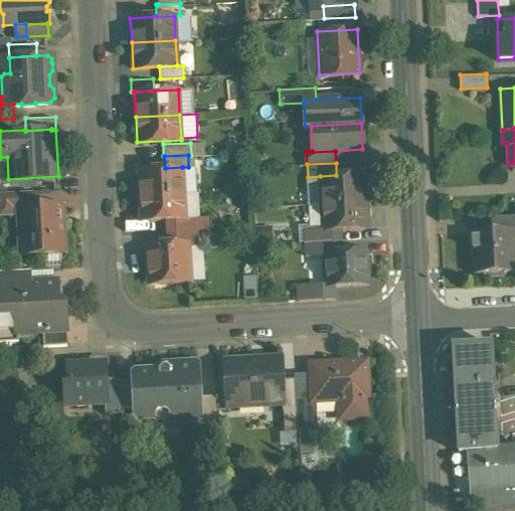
[(165,168),(138,169),(139,194),(183,192),(182,167),(165,168)]
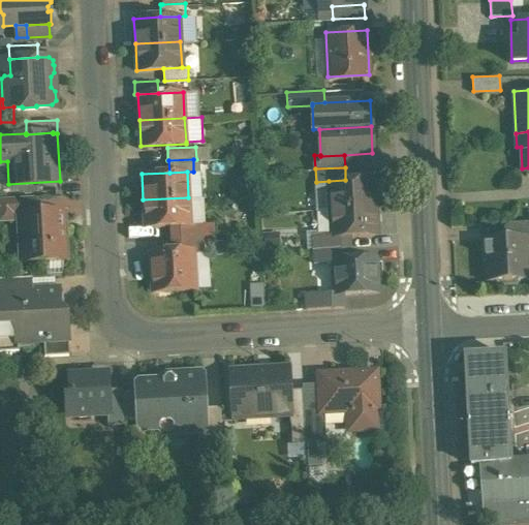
[(345,180),(329,181),(330,208),(375,205),(374,179),(345,180)]
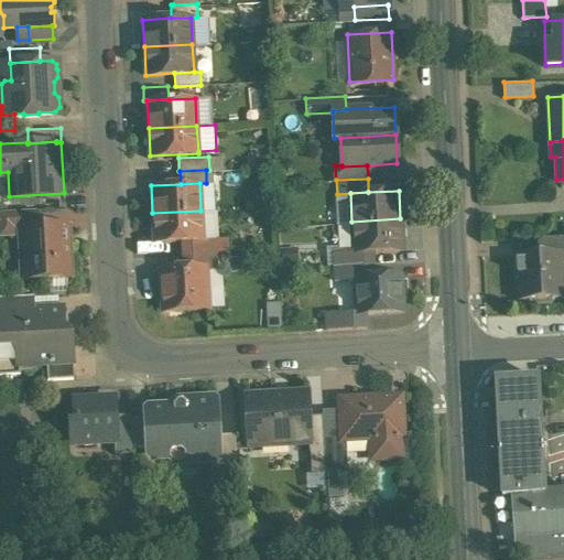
[(36,208),(8,210),(10,234),(23,234),(22,226),(38,225),(36,208)]
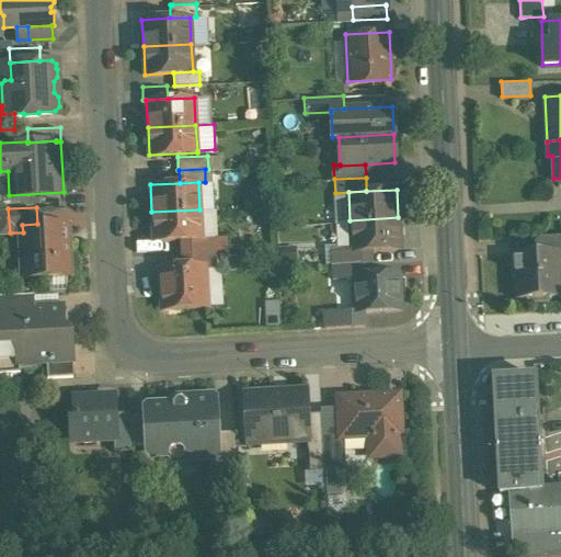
[(199,209),(151,212),(153,239),(182,238),(202,237),(202,236),(199,209)]
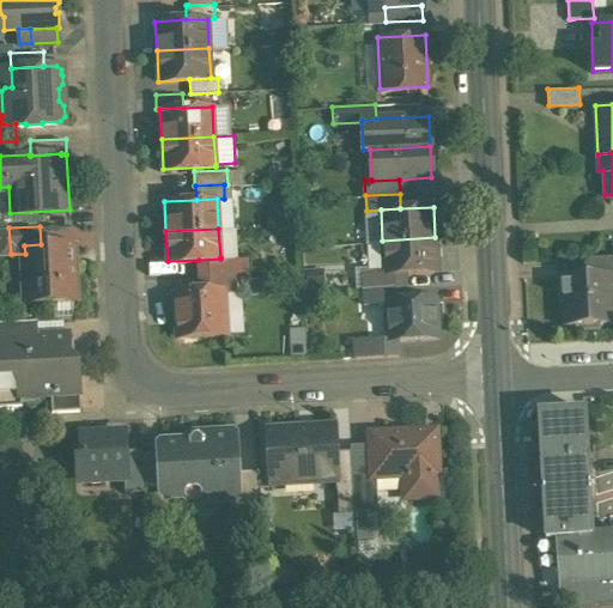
[(435,237),(382,241),(383,271),(383,272),(405,271),(437,269),(435,237)]
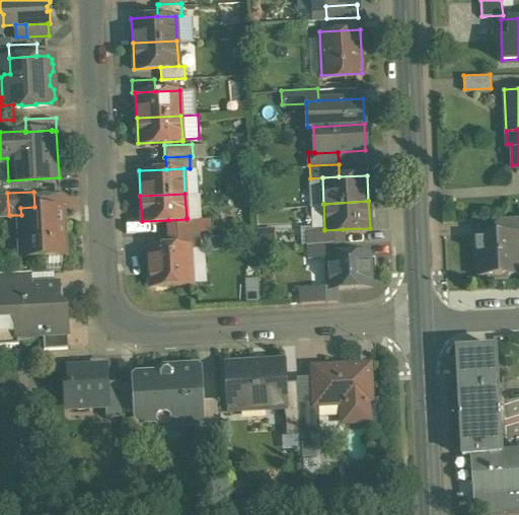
[(34,207),(20,208),(21,215),(22,249),(27,253),(63,251),(60,206),(34,207)]
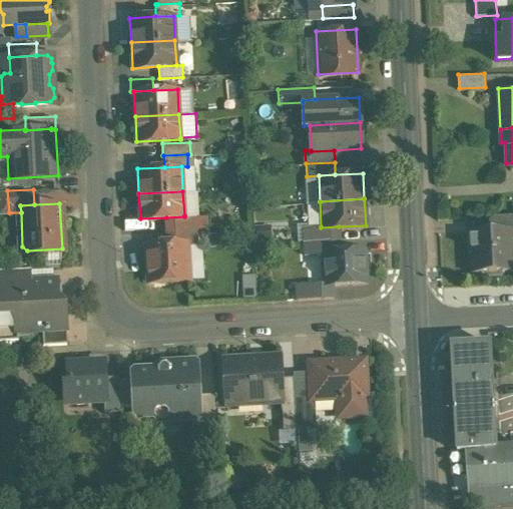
[(512,212),(492,214),(493,228),(509,227),(509,228),(512,228),(512,212)]
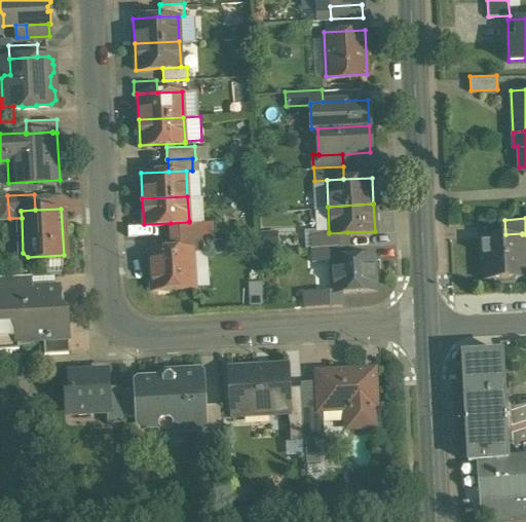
[(189,222),(171,223),(171,235),(199,233),(198,220),(189,221),(189,222)]
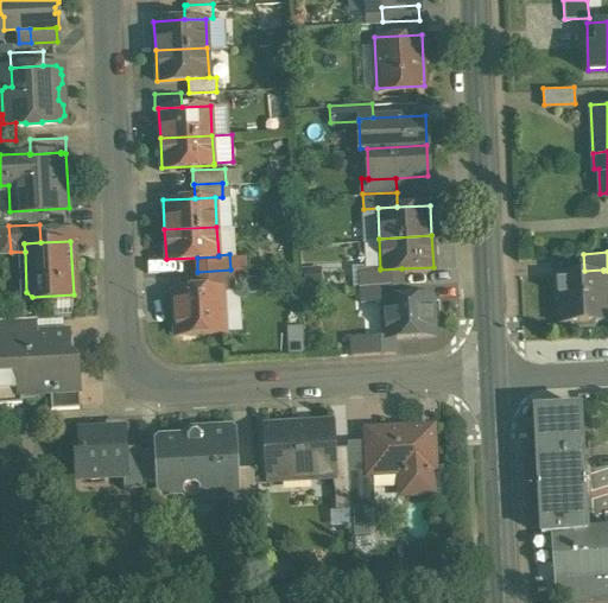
[(380,268),(359,270),(360,284),(403,283),(401,268),(380,270),(380,268)]
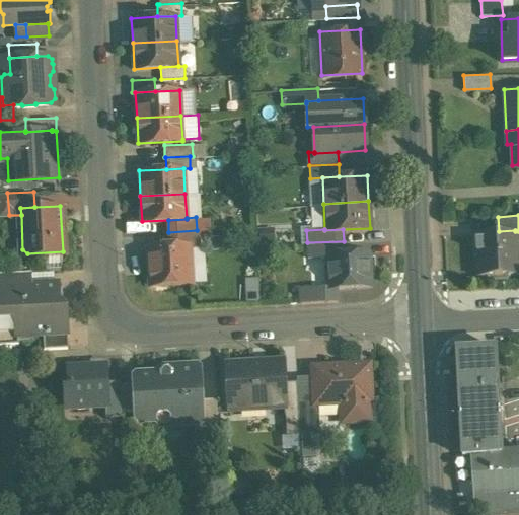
[(197,230),(168,232),(169,245),(190,244),(191,246),(198,246),(197,230)]
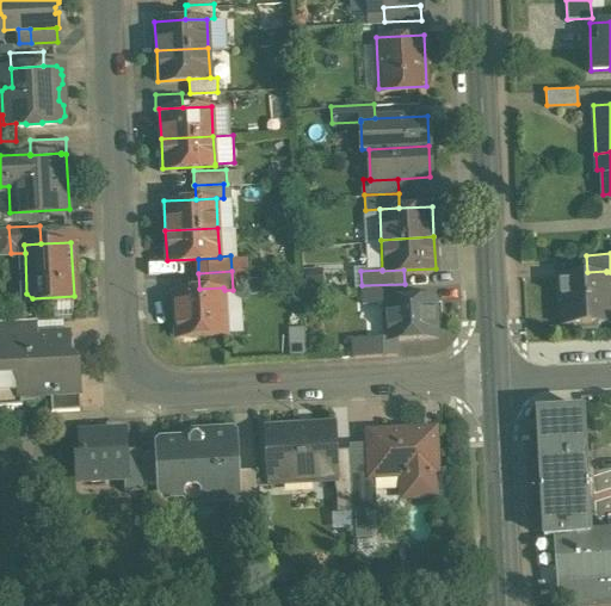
[(587,272),(559,273),(560,300),(562,300),(563,322),(609,320),(606,272),(606,271),(587,272)]
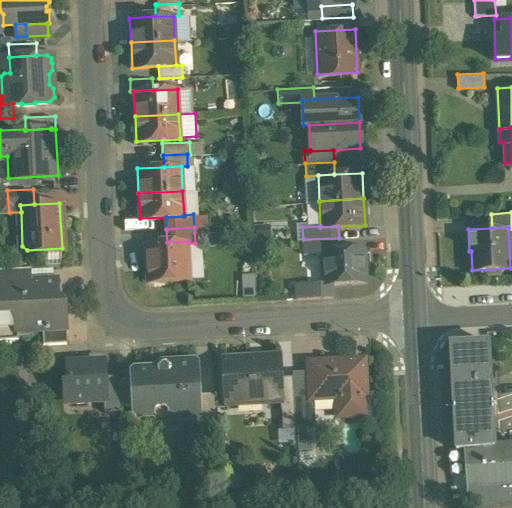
[(339,238),(303,239),(304,253),(322,252),(322,251),(340,250),(339,238)]
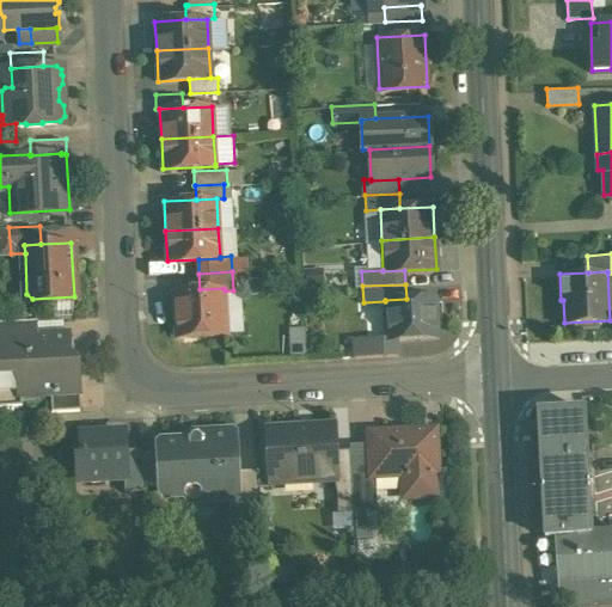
[(200,289),(173,290),(176,333),(226,331),(225,290),(224,288),(200,289)]
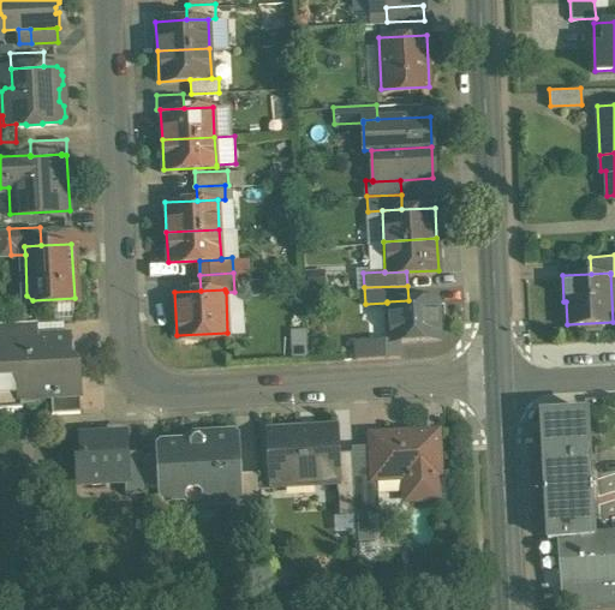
[(408,300),(387,301),(387,303),(388,338),(388,339),(398,339),(439,336),(437,298),(408,300)]
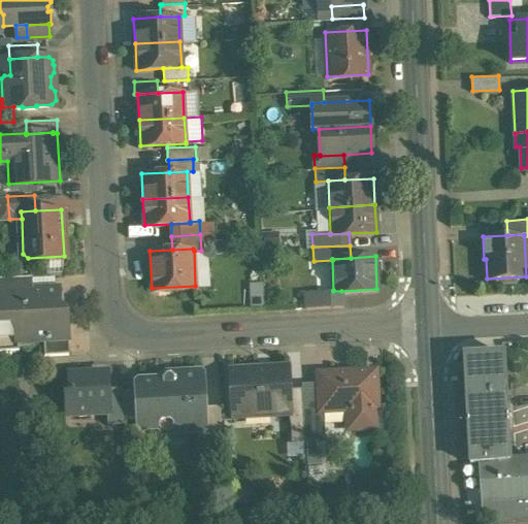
[(31,274),(0,275),(0,290),(32,288),(31,274)]
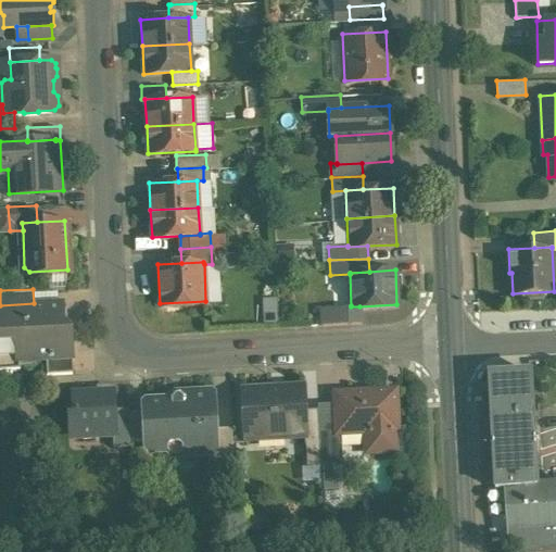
[(34,303),(0,305),(0,338),(16,337),(17,359),(46,358),(72,356),(71,330),(62,330),(61,302),(34,303)]
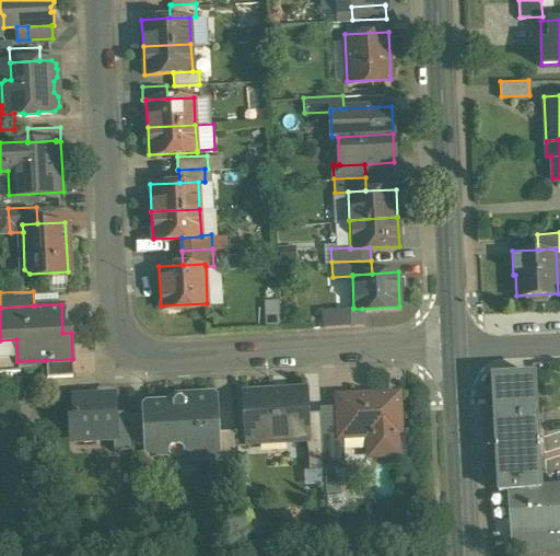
[(353,308),(324,309),(324,325),(363,323),(362,309),(353,309),(353,308)]
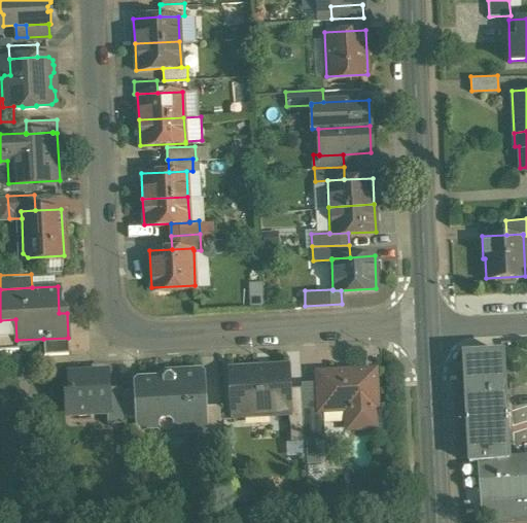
[(0,320),(0,348),(16,348),(16,340),(15,319),(0,320)]
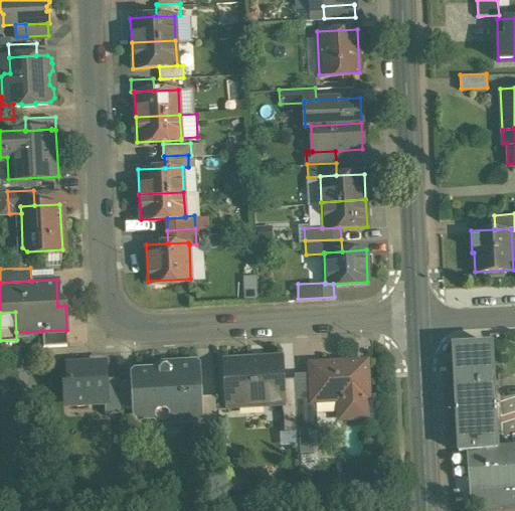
[(66,330),(42,331),(43,344),(67,343),(66,330)]
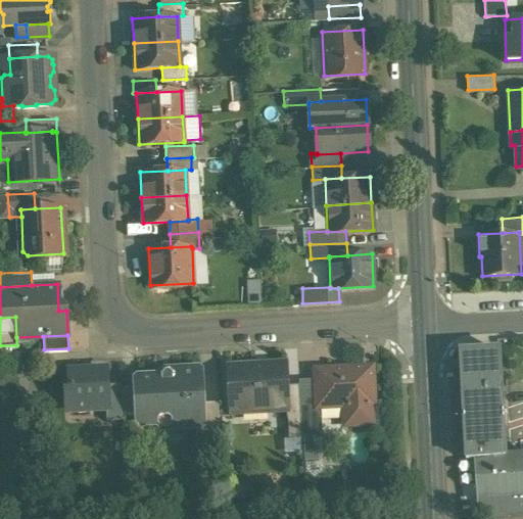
[(497,348),(460,350),(466,457),(473,457),(473,456),(505,454),(505,453),(498,359),(497,348)]
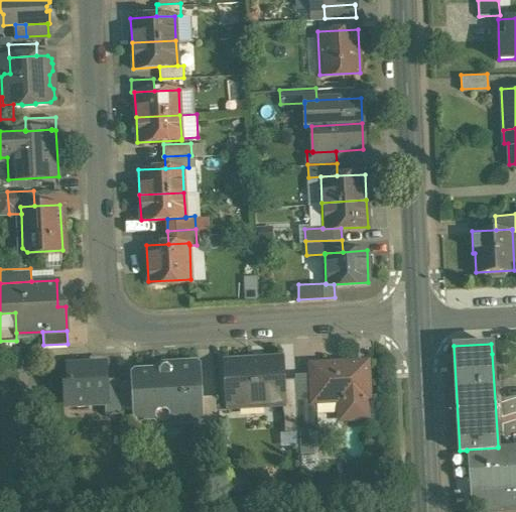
[(282,356),(225,358),(228,408),(282,405),(282,401),(284,401),(283,378),(282,356)]
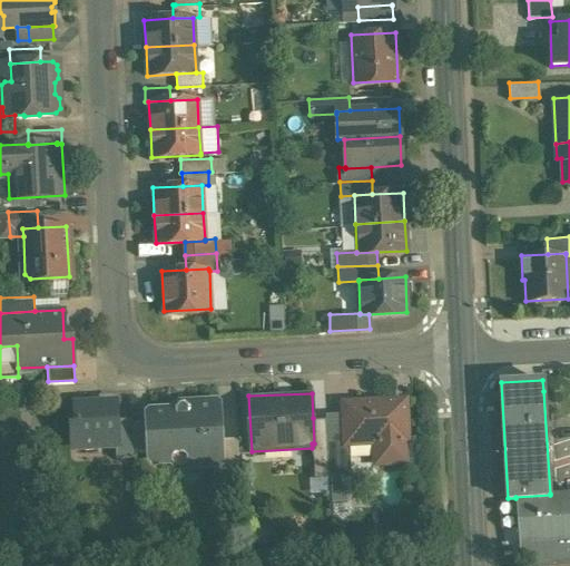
[(405,398),(343,401),(344,410),(345,410),(346,439),(346,441),(347,441),(375,439),(376,461),(405,459),(404,438),(408,438),(405,398)]
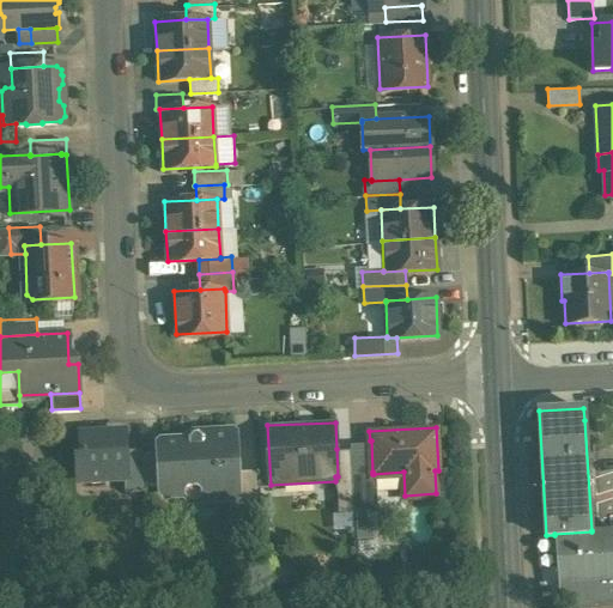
[(125,430),(82,432),(83,478),(125,476),(127,476),(126,456),(125,430)]
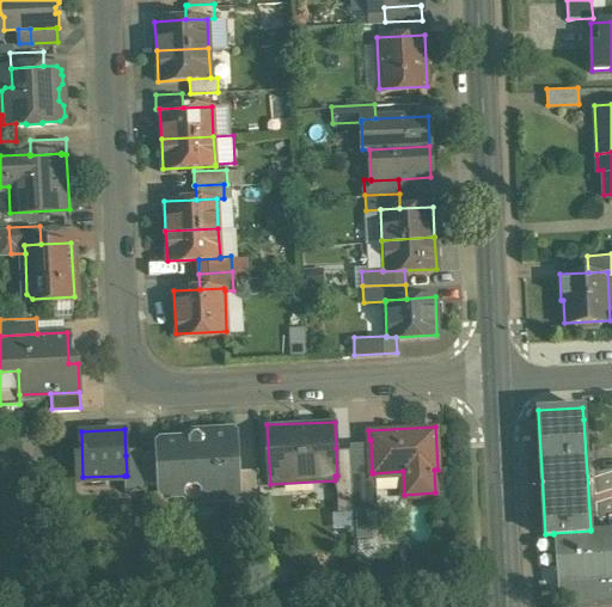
[(231,429),(212,430),(204,437),(165,439),(158,447),(159,451),(160,482),(160,485),(167,492),(181,492),(187,485),(197,484),(210,497),(230,496),(238,496),(237,470),(234,436),(231,429)]
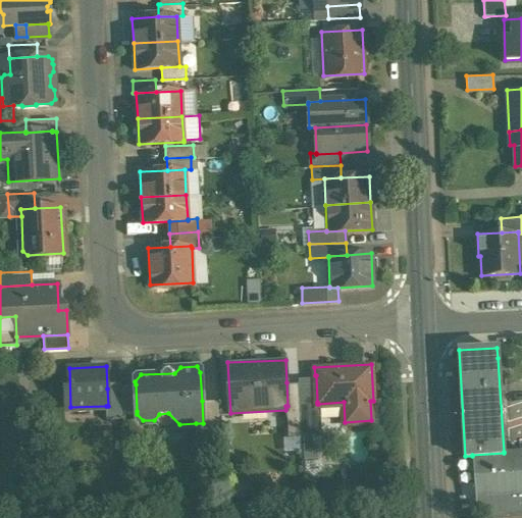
[(315,375),(298,376),(298,382),(300,414),(301,435),(320,434),(318,404),(317,404),(317,402),(316,375),(315,375)]
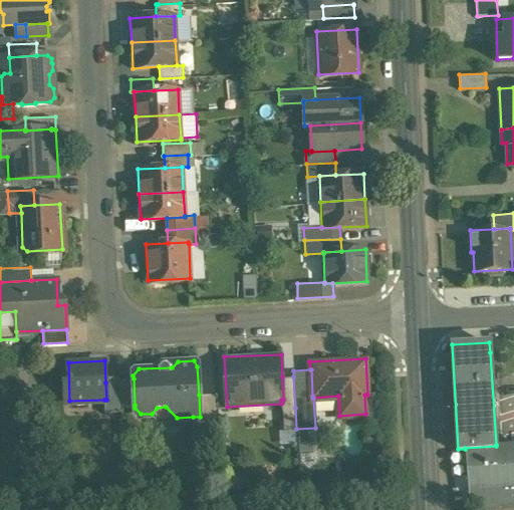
[(293,376),(282,376),(283,400),(281,400),(281,404),(282,409),(295,408),(293,376)]
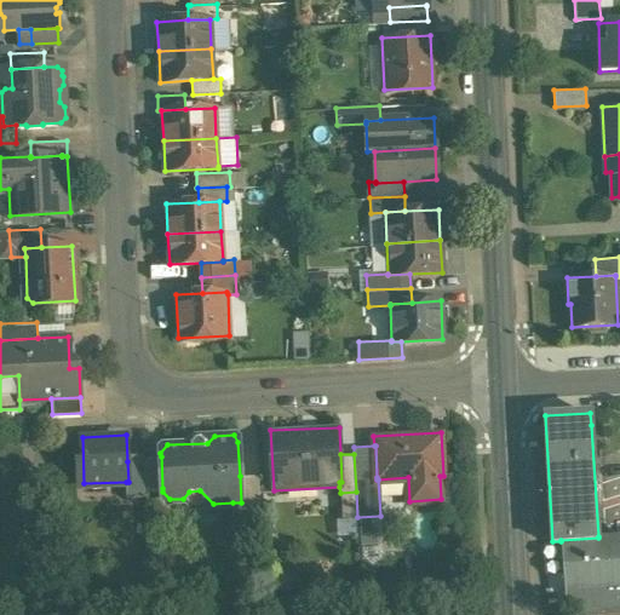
[(161,457),(145,458),(145,460),(148,489),(162,488),(161,457)]
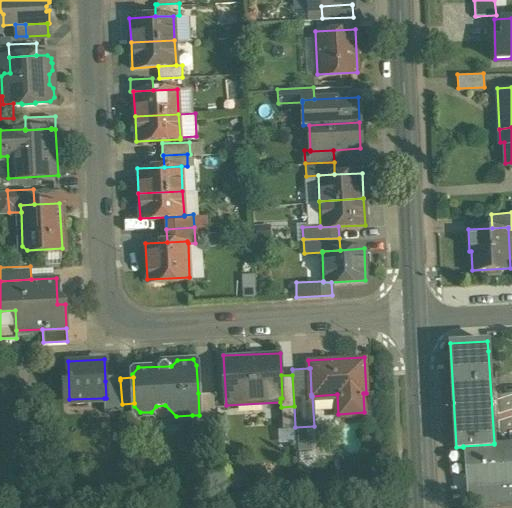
[(120,380),(105,381),(106,398),(104,398),(104,409),(122,408),(122,404),(120,380)]
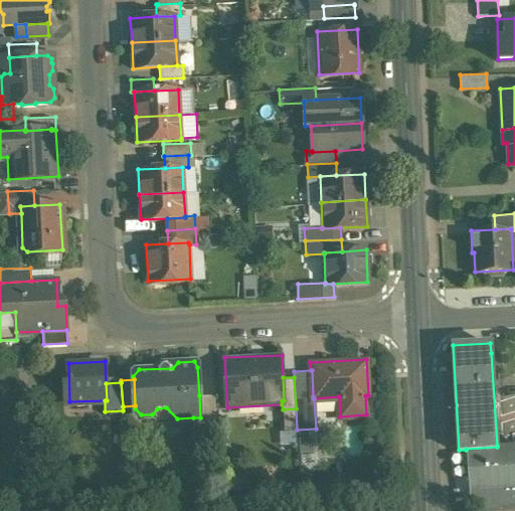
[(214,395),(199,395),(200,417),(193,417),(193,427),(196,430),(215,429),(214,395)]
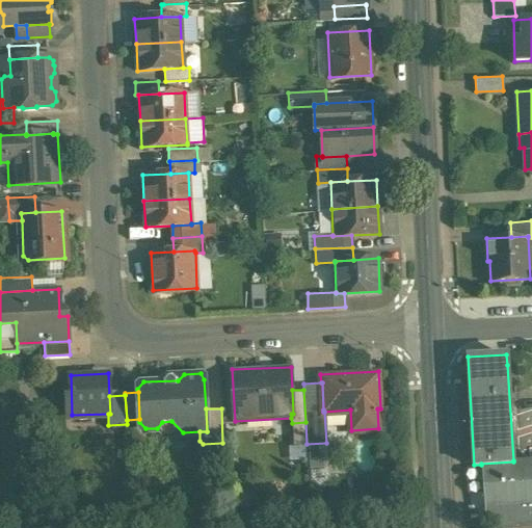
[(513,462),(481,464),(481,465),(486,527),(497,527),(531,526),(531,458),(513,460),(513,462)]
